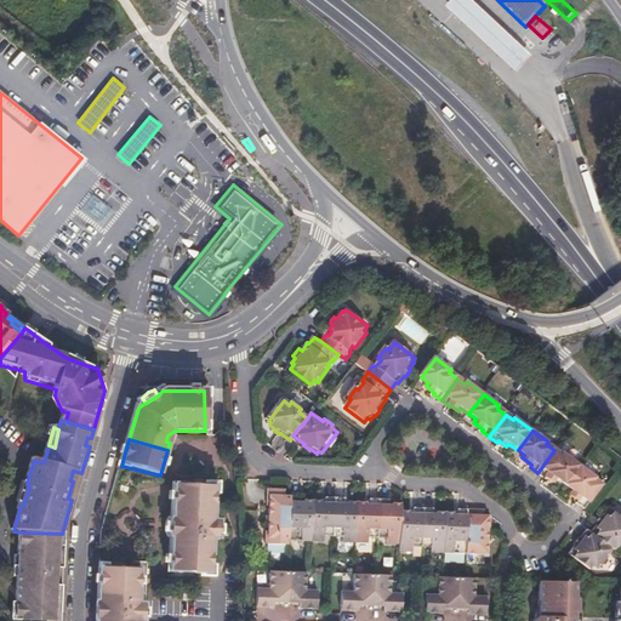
[(537,473),(545,479),(547,477),(556,483),(558,479),(567,486),(581,466),(564,454),(562,456),(554,450),(537,473)]
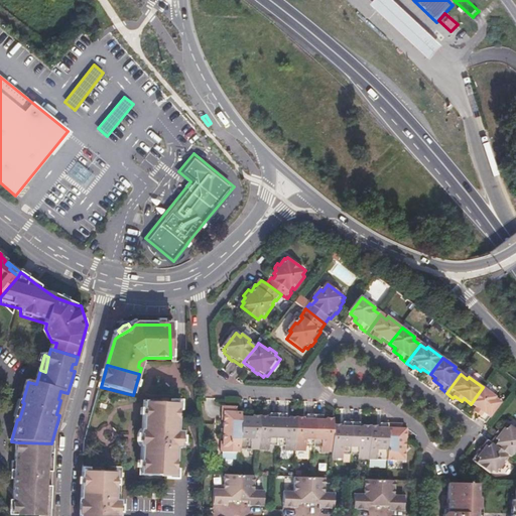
[(483,387),(471,404),(477,408),(475,411),(482,416),(481,418),(486,422),(500,403),(494,399),(495,396),(483,387)]
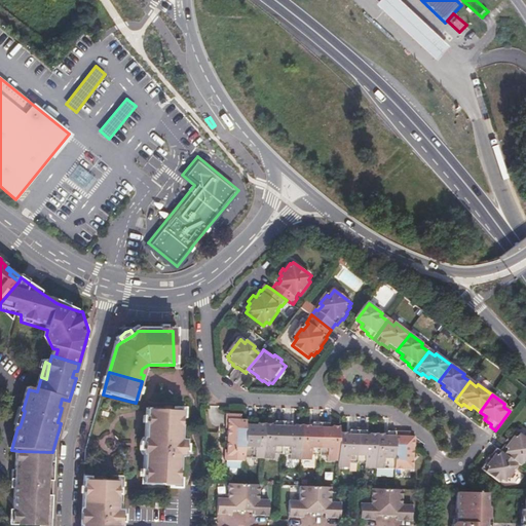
[(176,409),(176,413),(182,414),(182,420),(186,421),(186,409),(176,409)]
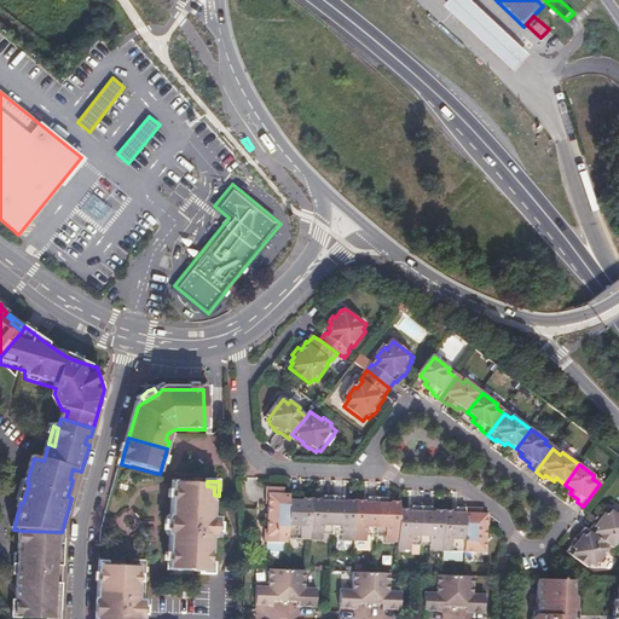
[(213,521),(214,495),(214,487),(207,486),(175,485),(174,520),(171,520),(171,537),(173,537),(172,572),(212,573),(213,539),(218,539),(219,521),(213,521)]
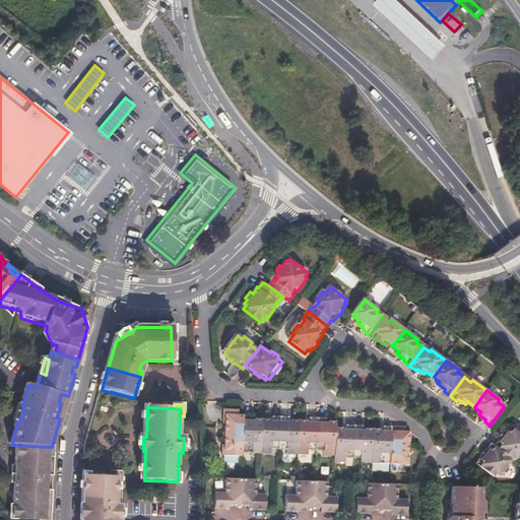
[(244,453),(245,416),(240,416),(240,411),(225,411),(224,424),(226,424),(226,446),(223,446),(223,456),(244,457),(244,453)]
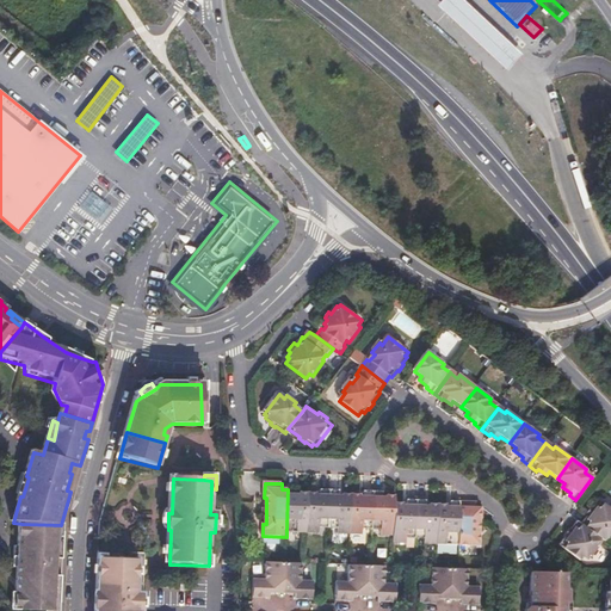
[(288,489),(287,532),(308,534),(309,494),(301,493),(301,497),(297,497),(297,489),(288,489)]
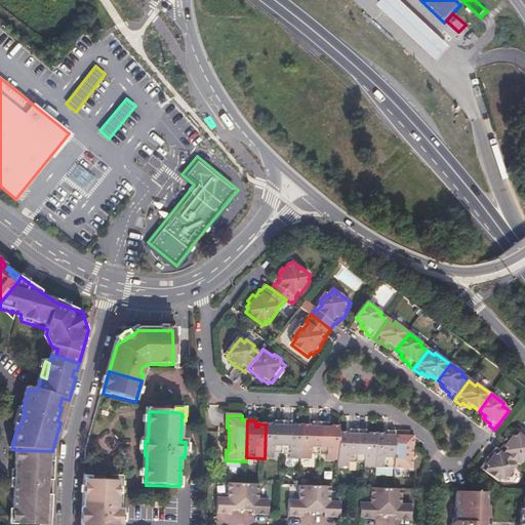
[(266,425),(265,458),(275,459),(276,453),(284,454),(285,422),(276,421),(276,427),(273,427),(273,425),(266,425)]
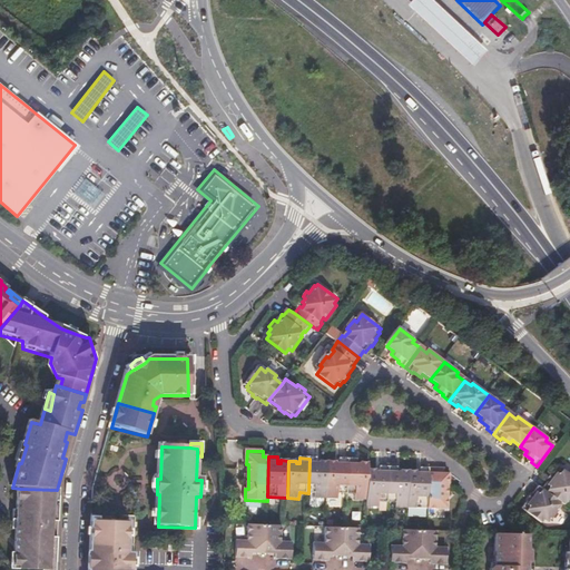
[(310,459),(308,493),(316,493),(316,499),(328,499),(330,462),(322,461),(322,464),(317,464),(317,459),(310,459)]
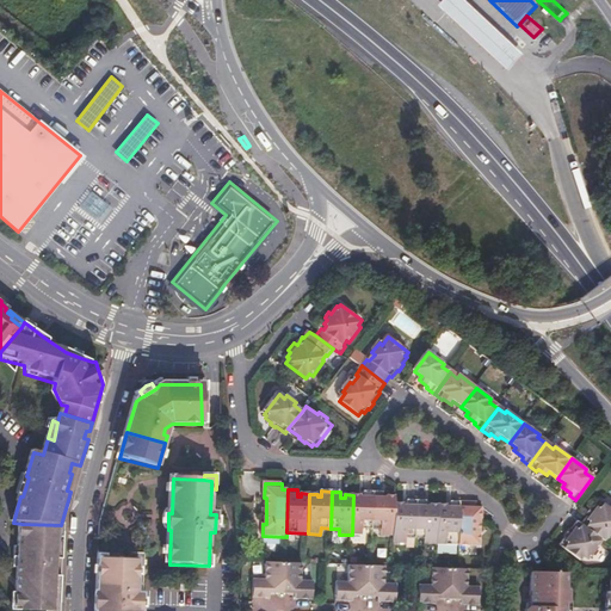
[(353,495),(352,535),(364,536),(364,530),(374,531),(375,493),(365,492),(365,498),(360,498),(360,495),(353,495)]
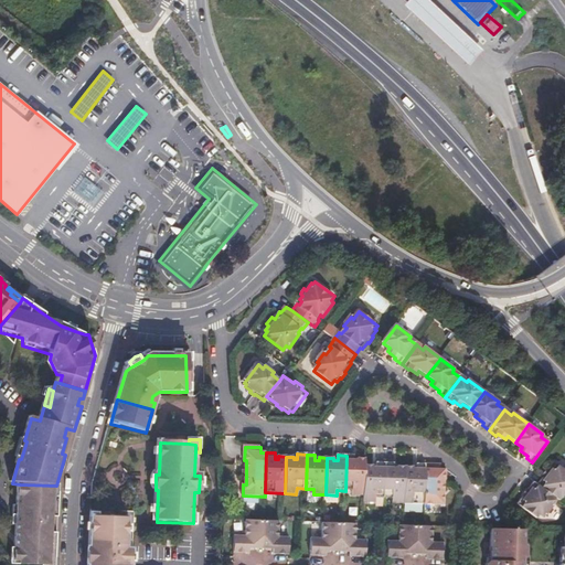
[(365,497),(366,465),(366,459),(358,459),(359,461),(355,461),(355,456),(347,456),(345,491),(353,491),(353,496),(365,497)]
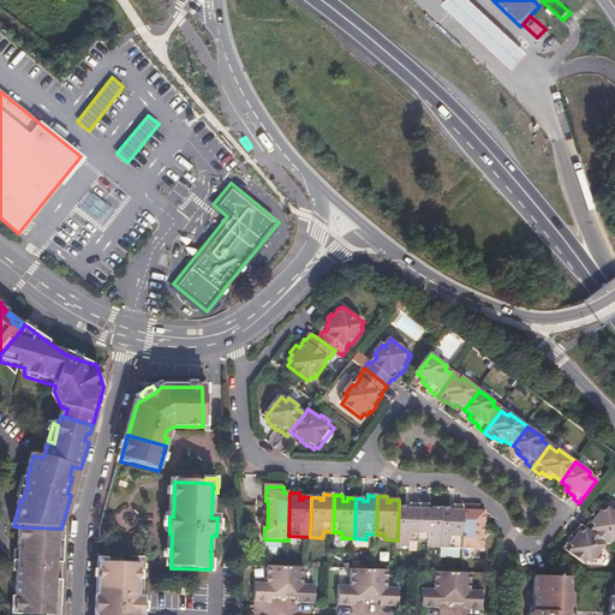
[(398,541),(398,547),(410,547),(411,542),(421,542),(422,503),(411,503),(411,509),(407,509),(407,507),(399,506),(398,541)]
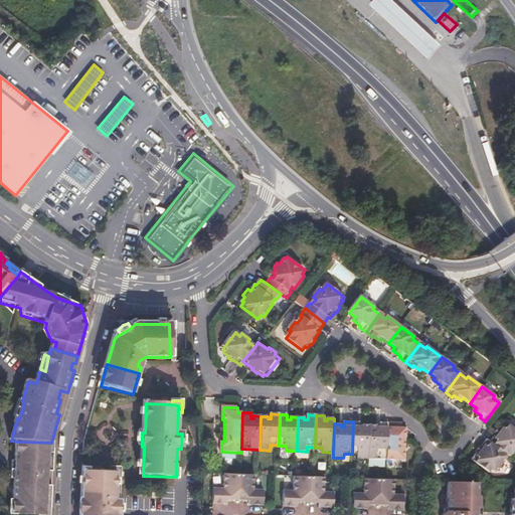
[(353,421),(352,454),(360,454),(359,459),(370,460),(371,425),(364,425),(364,427),(361,427),(361,421),(353,421)]
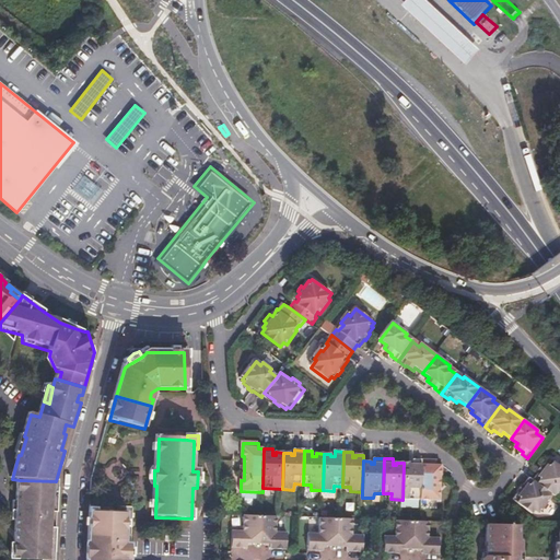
[(423,461),(413,461),(413,465),(410,465),(410,463),(404,463),(403,500),(422,500),(423,461)]
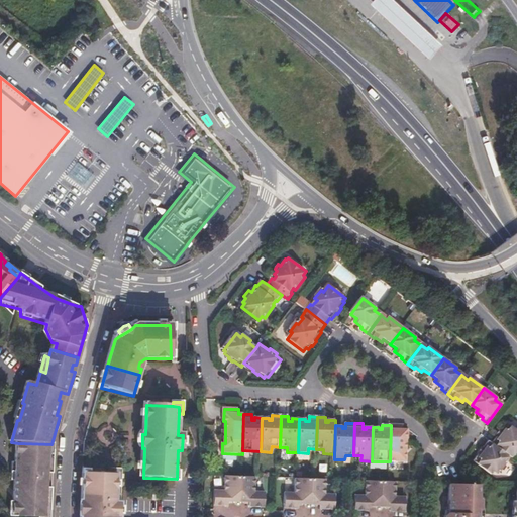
[(401,425),(391,425),(390,461),(406,462),(407,430),(404,430),(401,430),(401,425)]
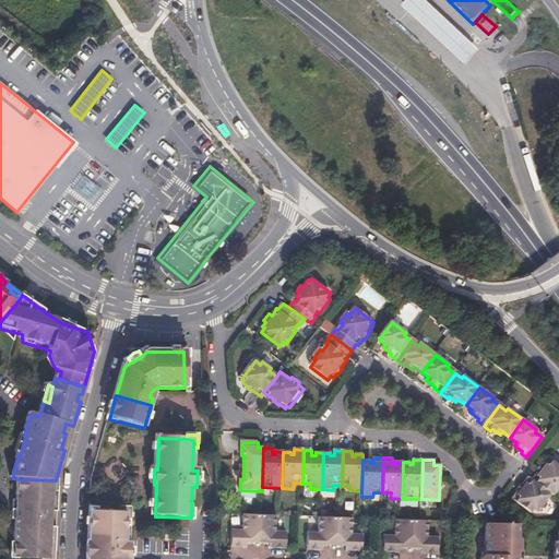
[(532,479),(545,489),(551,494),(558,486),(558,487),(558,466),(549,460),(547,462),(546,461),(543,465),(540,463),(536,470),(538,471),(532,479)]
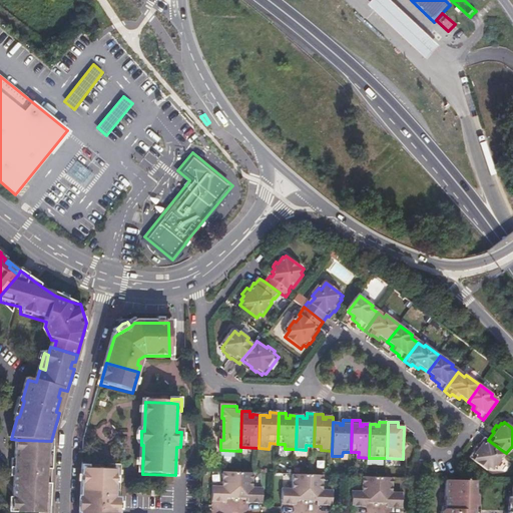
[(488,440),(482,436),(477,443),(475,442),(471,448),(472,449),(469,453),(471,454),(469,457),(485,468),(488,464),(490,466),(496,458),(495,457),(500,449),(488,440)]
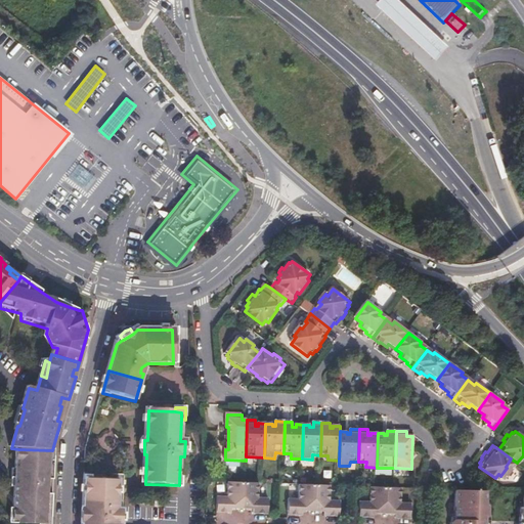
[(19,523),(24,523),(52,523),(54,495),(49,495),(50,481),(55,481),(56,450),(52,450),(18,449),(17,470),(16,487),(15,520),(19,521),(19,523)]
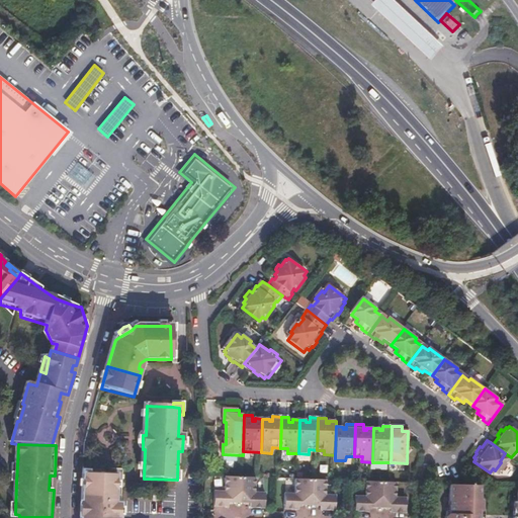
[(84,476),(84,501),(117,502),(117,478),(84,476)]
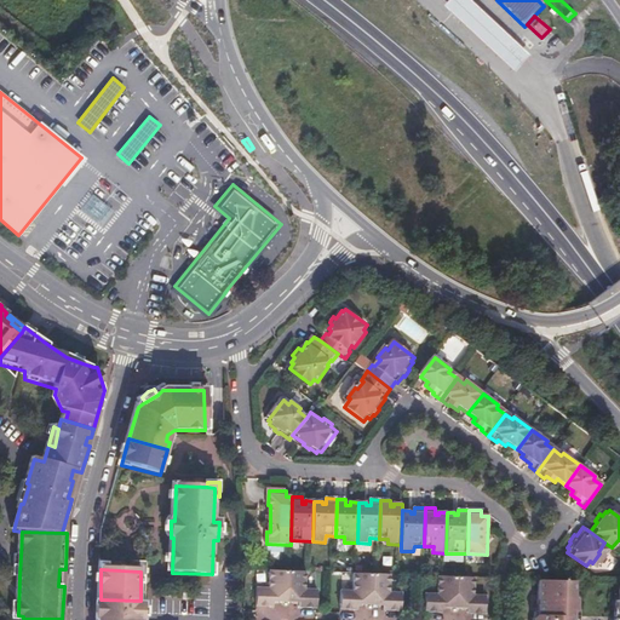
[(290,572),(271,572),(270,590),(259,590),(258,608),(275,608),(275,602),(290,602),(290,572)]
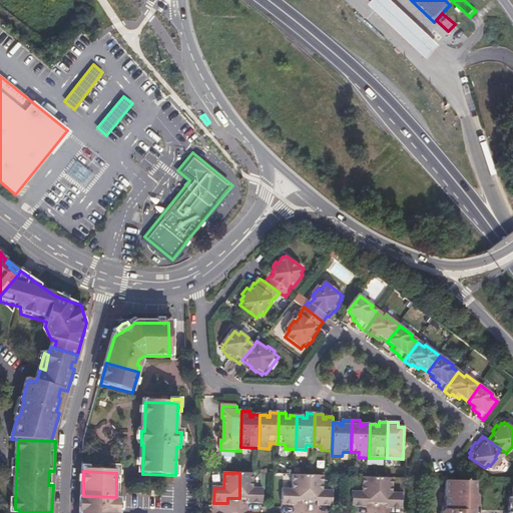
[(239,473),(239,498),(249,499),(249,504),(264,504),(264,489),(254,489),(254,474),(239,473)]
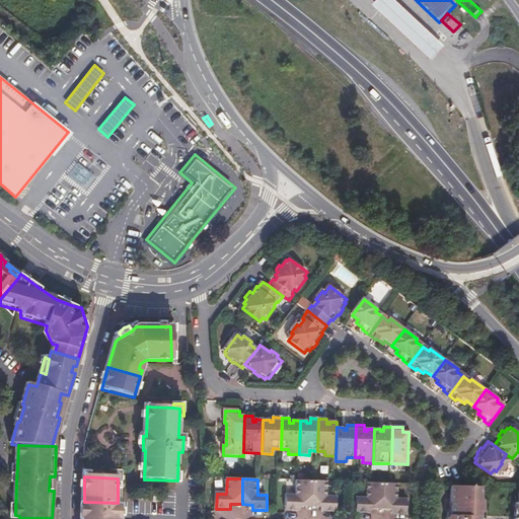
[(287,511),(301,511),(301,507),(312,507),(313,480),(298,480),(297,496),(288,496),(287,511)]
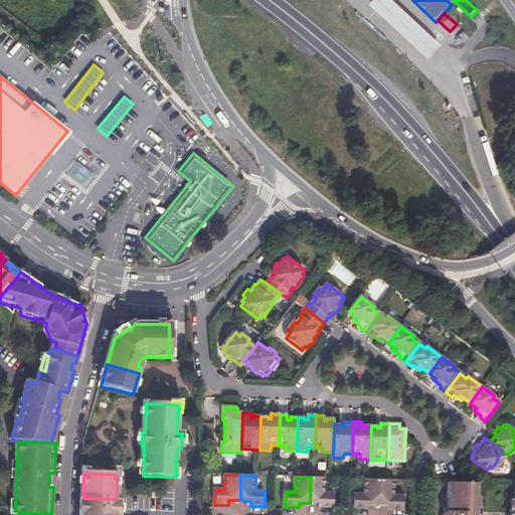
[(311,477),(310,503),(321,503),(321,508),(335,508),(335,493),(325,493),(326,478),(314,477),(311,477)]
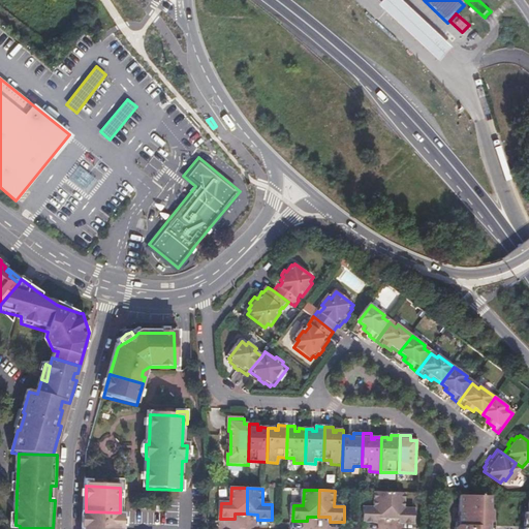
[(365,523),(378,524),(378,519),(390,519),(391,493),(379,492),(376,492),(376,507),(365,507),(365,523)]
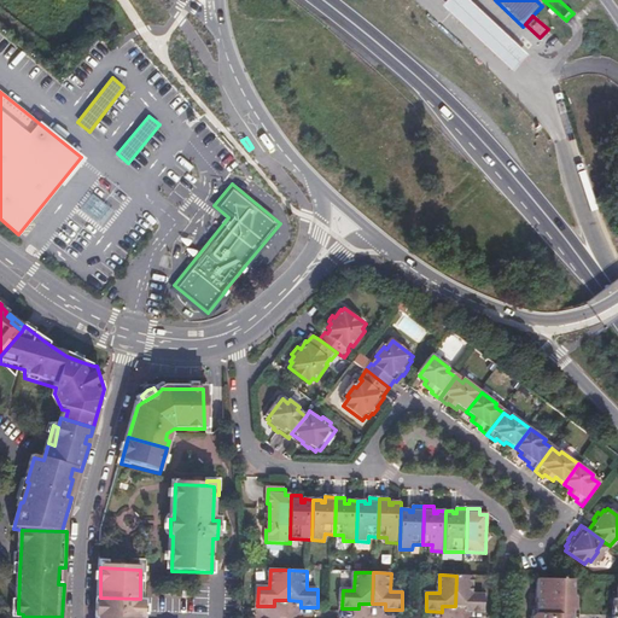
[(465,576),(456,576),(455,606),(470,607),(468,613),(487,613),(487,595),(474,595),(476,576),(465,576)]
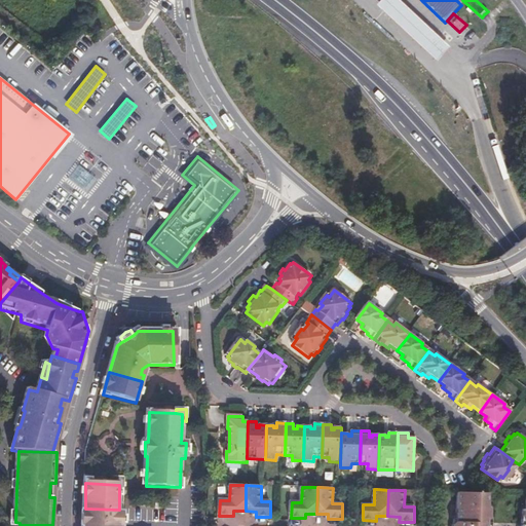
[(487,525),(487,520),(490,520),(490,509),(488,509),(488,493),(459,492),(458,522),(456,522),(455,524),(454,525),(487,525)]
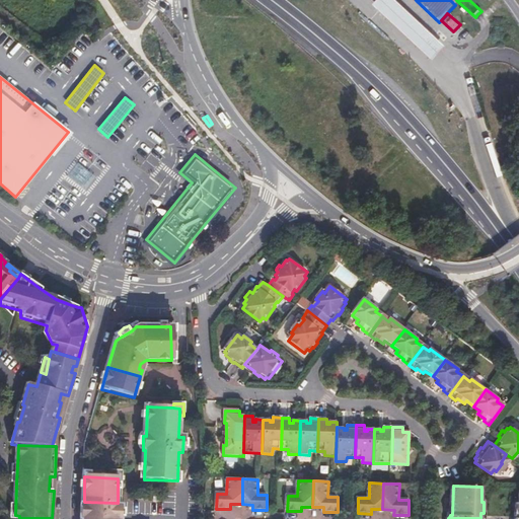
[(118,503),(84,502),(82,518),(122,518),(122,508),(117,507),(118,503)]
